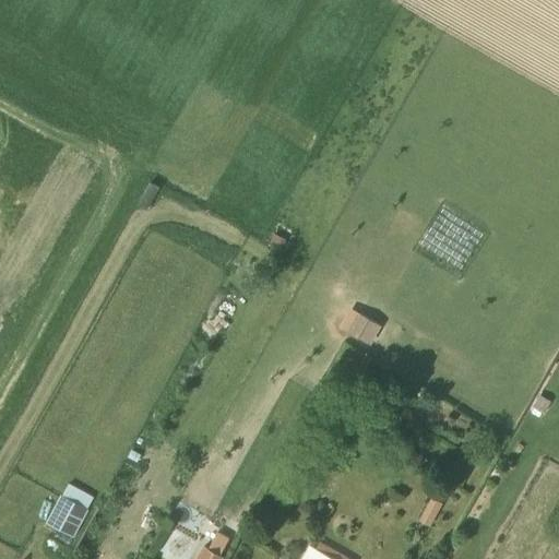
[(270,244),(281,250),(287,240),(276,234),(270,244)]
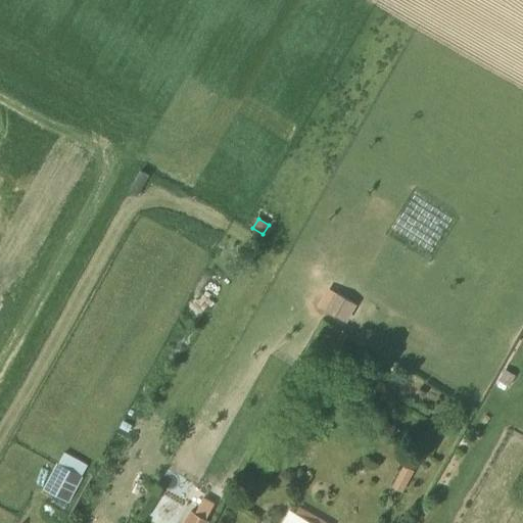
[(326,312),(346,324),(357,305),(336,293),(326,312)]
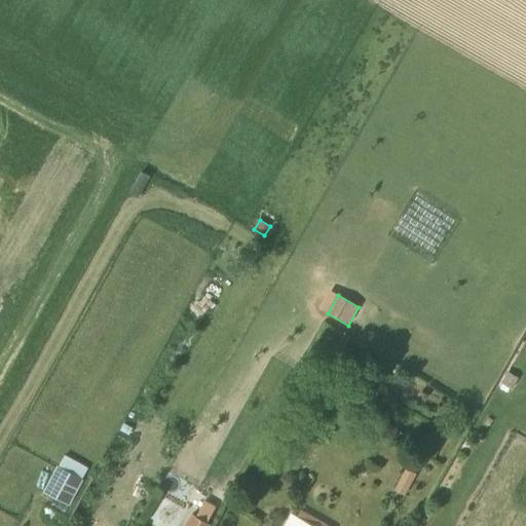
[(508,372),(500,384),(511,390),(518,378),(508,372)]
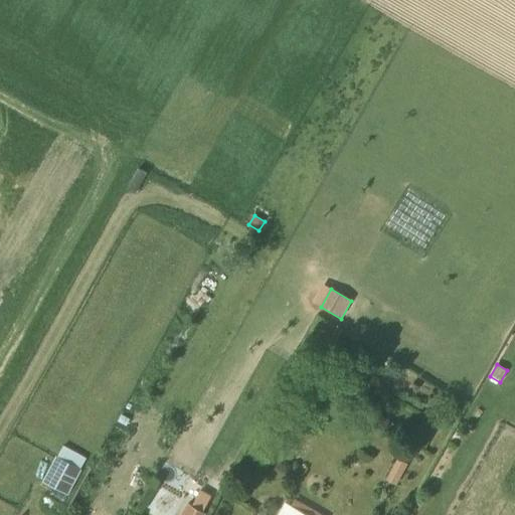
[(64,446),(58,457),(75,467),(80,470),(87,459),(64,446)]
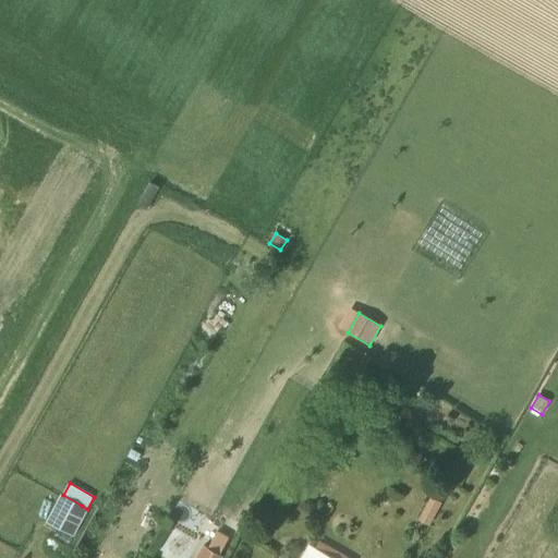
[(73,536),(88,510),(62,496),(48,522),(73,536)]
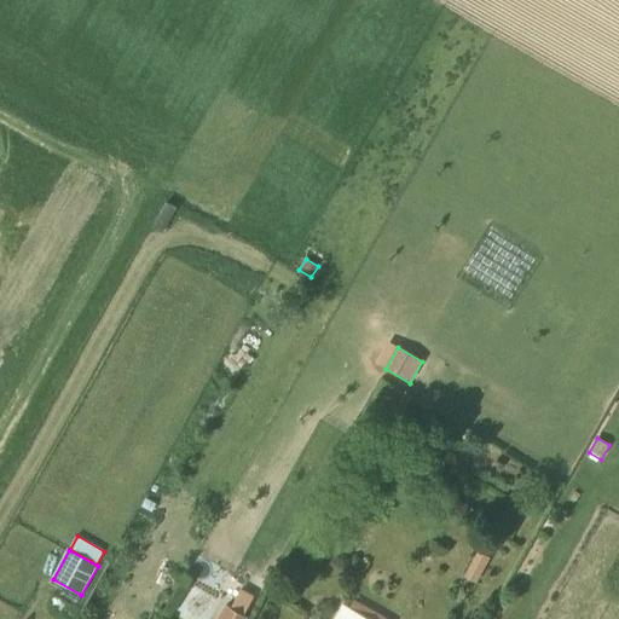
[(478,553),(464,577),(476,582),(489,559),(478,553)]
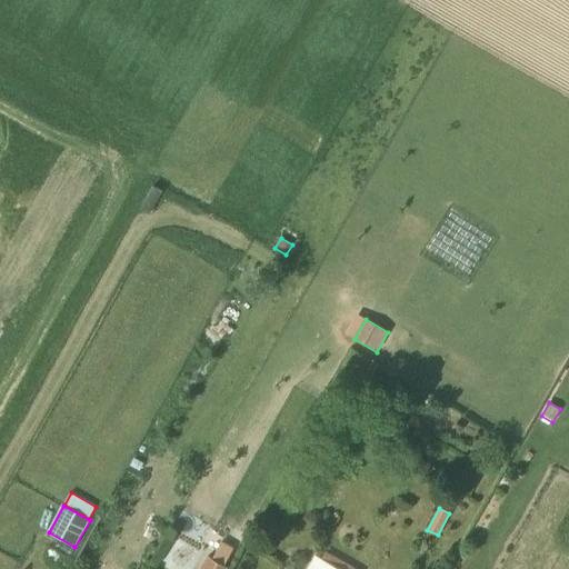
[(229,553),(237,539),(242,530),(230,522),(217,546),(229,553)]
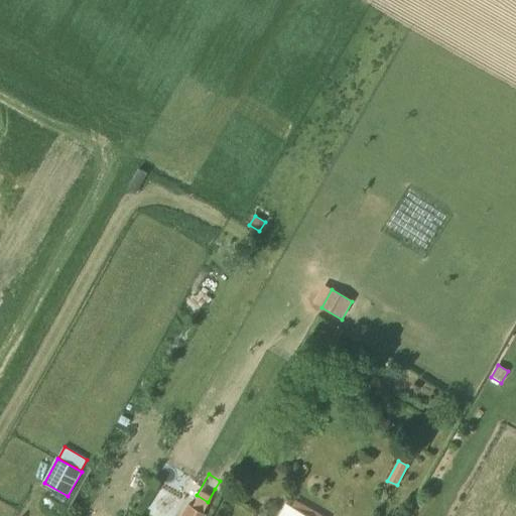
[(290,507),(286,504),(279,515),(323,515),(294,500),(290,507)]
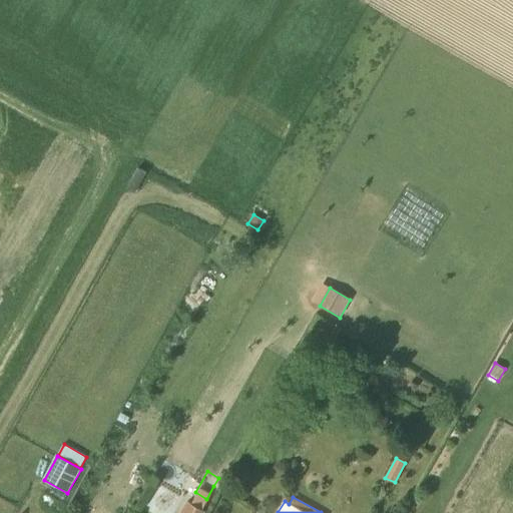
[(187,498),(178,512),(202,512),(206,508),(187,498)]
